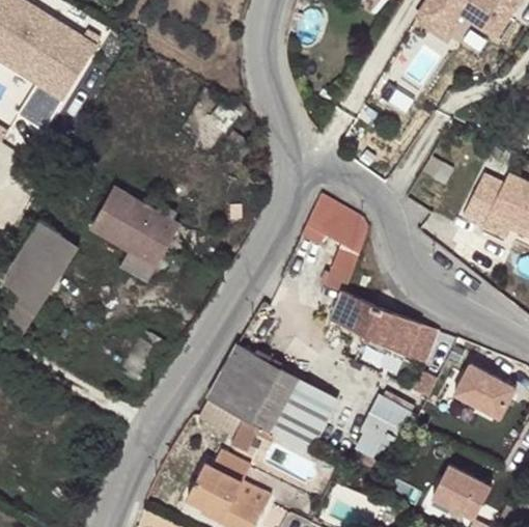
[(511,2),(492,27),(509,40),(528,16),(528,14),(519,6),(518,7),(511,2)]
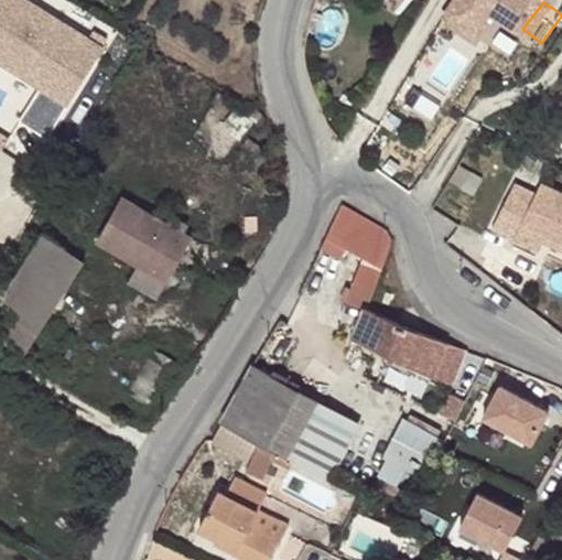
[(0,54),(0,89),(65,135),(83,109),(67,100),(75,88),(72,86),(79,72),(22,32),(3,56),(0,54)]
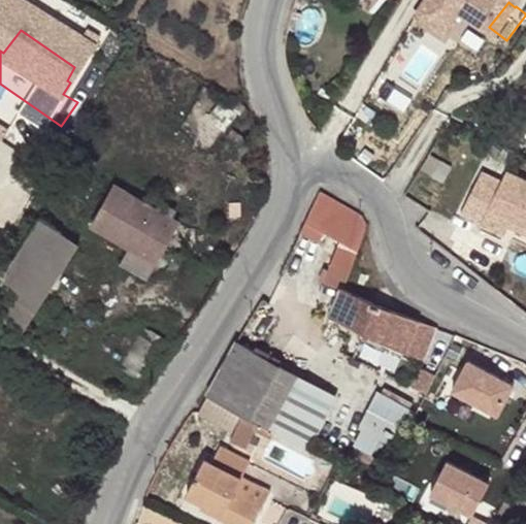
[(0,217),(13,226),(48,172),(13,151),(0,171),(0,217)]
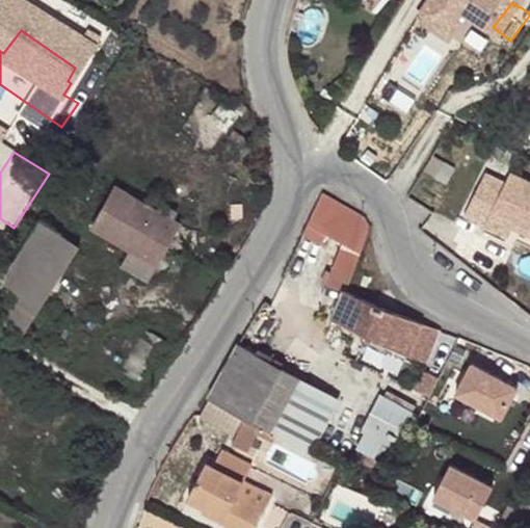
[(529,185),(508,175),(503,185),(483,175),(462,217),(482,228),(486,218),(510,230),(529,239),(529,185)]
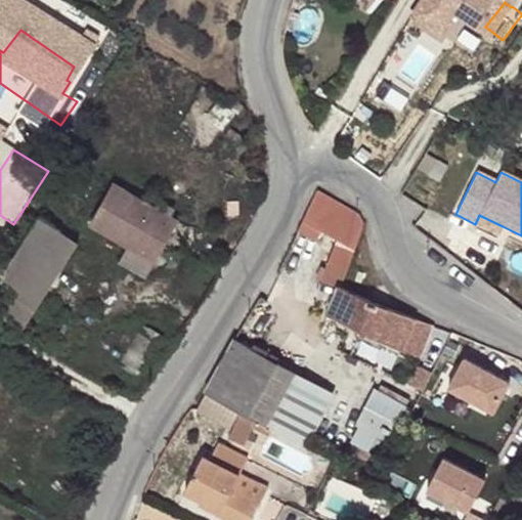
[(128,246),(156,262),(179,224),(117,184),(92,223),(128,246)]
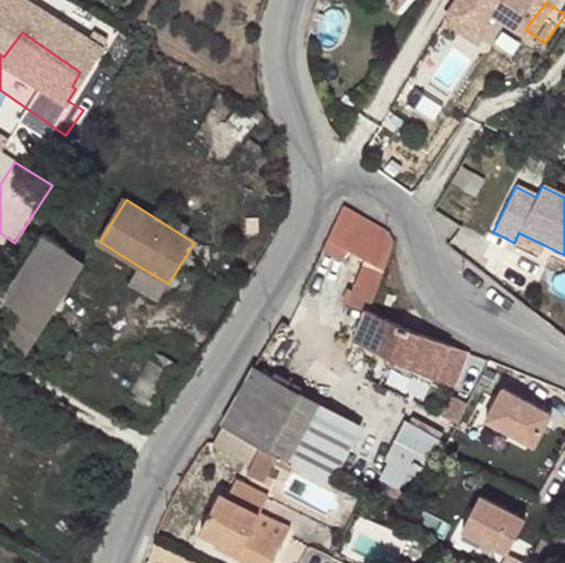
[(332,237),(330,242),(368,262),(383,270),(396,236),(347,210),(332,237)]
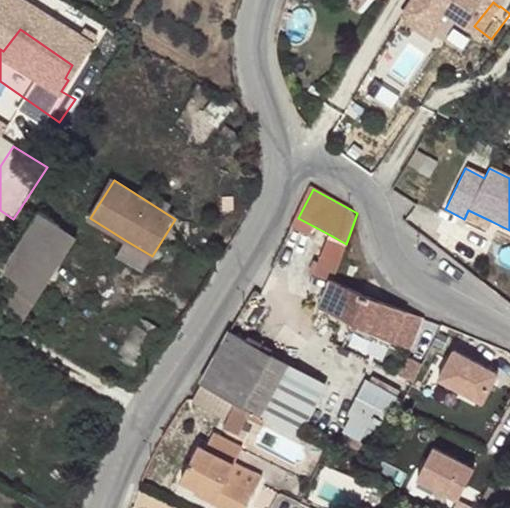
[(0,228),(4,231),(13,219),(0,210),(0,228)]
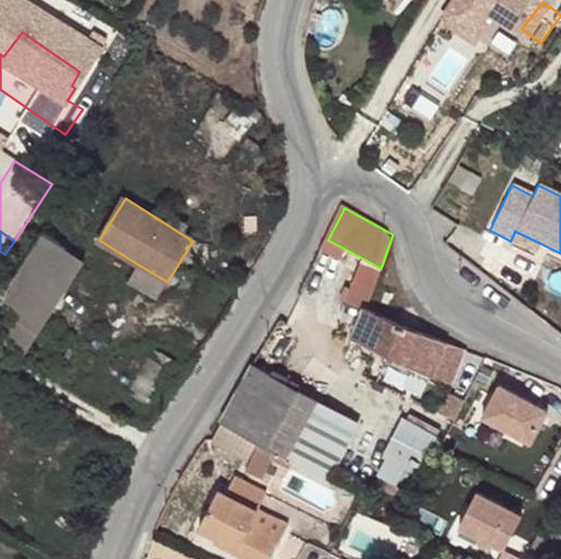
[(515,231),(510,241),(535,253),(540,243),(515,231)]
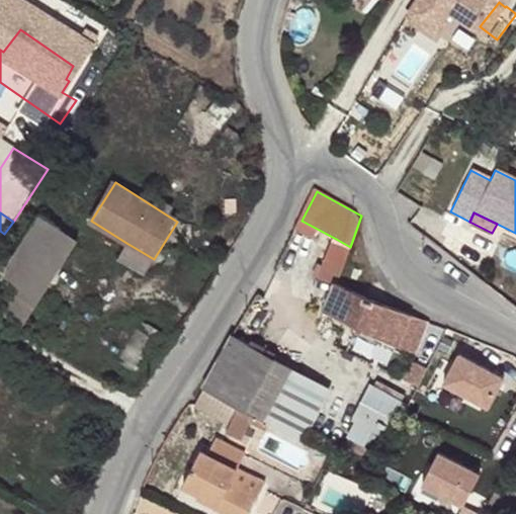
[(0,290),(0,314),(22,329),(78,242),(45,220),(0,290)]
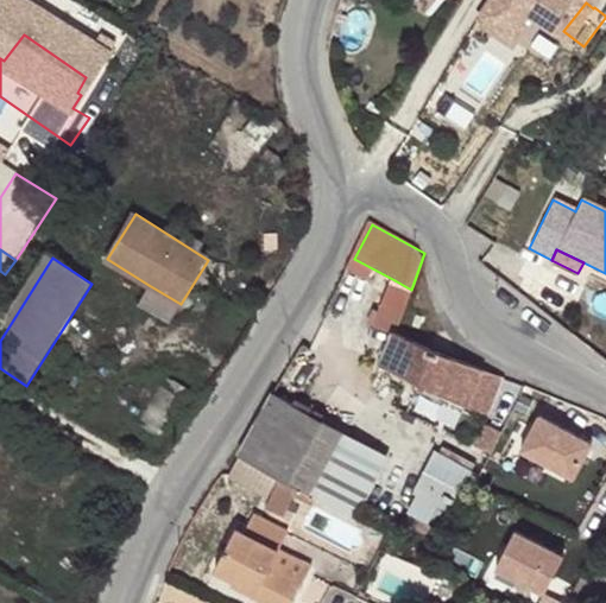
[(396,336),(397,334),(411,290),(395,280),(377,328),(396,336)]
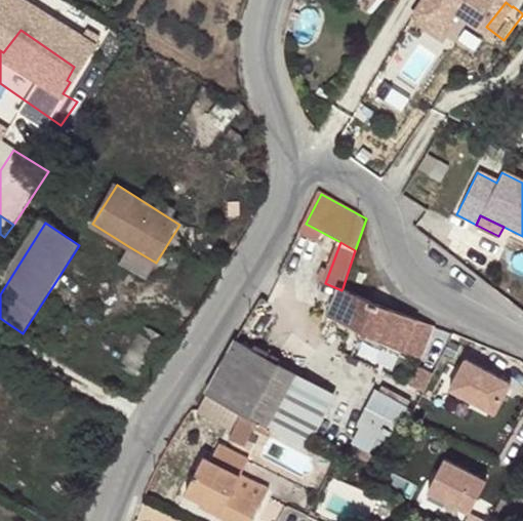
[(146,279),(156,263),(128,246),(118,263),(146,279)]
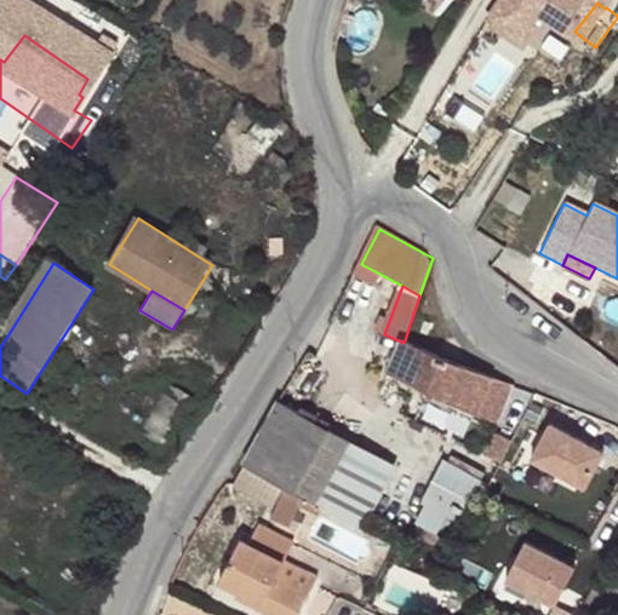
[(493,432),(515,389),(447,360),(405,340),(404,343),(392,371),(387,378),(493,432)]
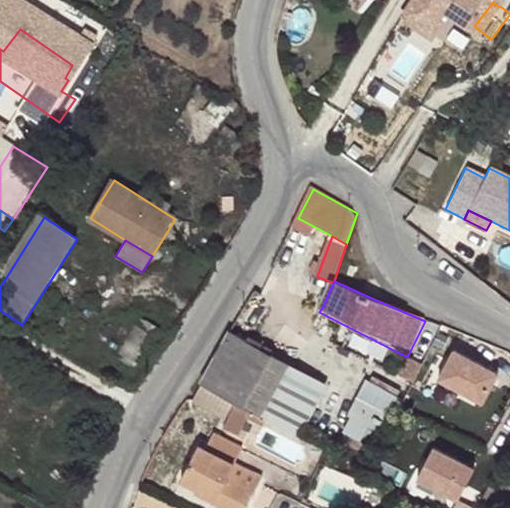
[(229,334),(199,383),(233,402),(223,421),(238,428),(249,410),(260,416),(288,365),(229,334)]
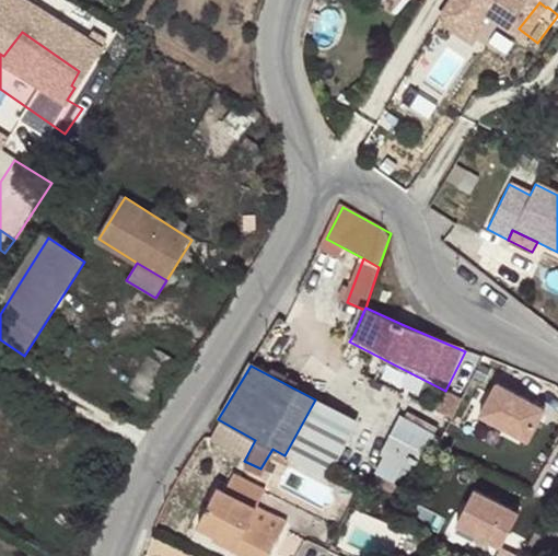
[(554,387),(514,371),(498,410),(548,430),(557,409),(546,405),(554,387)]
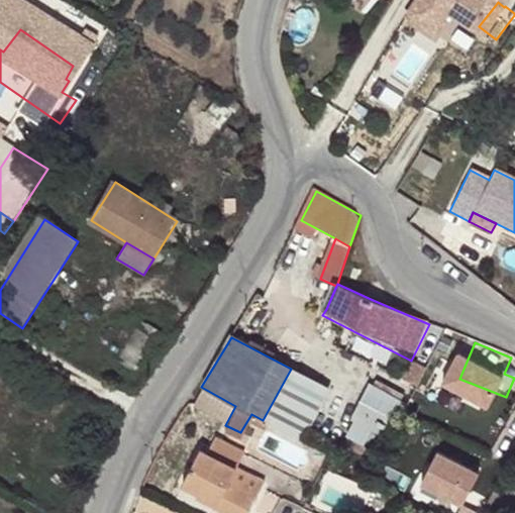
[(328,389),(291,369),(263,420),(299,440),(328,389)]
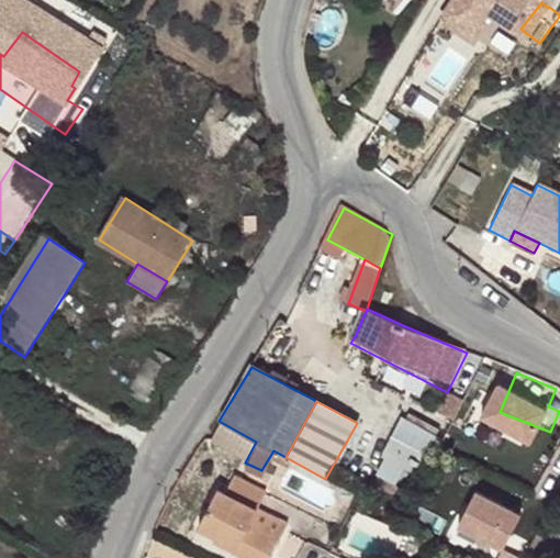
[(395,423),(376,464),(413,483),(434,444),(395,423)]
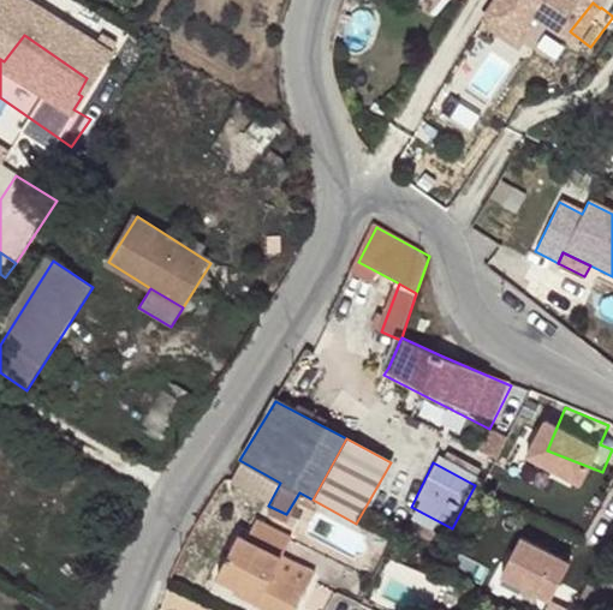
[(286,514),(268,506),(265,512),(281,522),(286,514)]
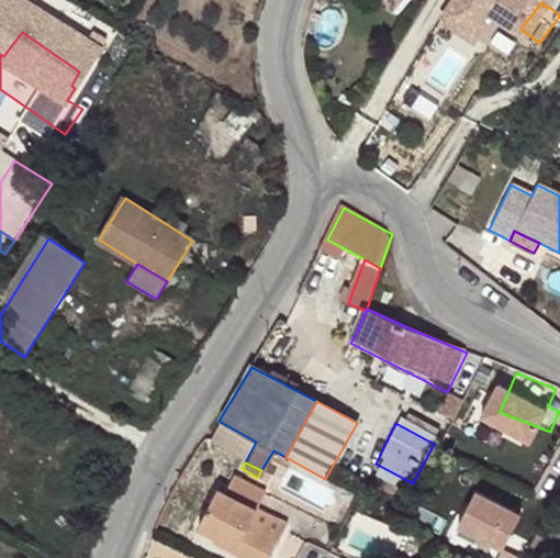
[(235,548),(231,553),(239,557),(267,557),(286,526),(256,511),(265,494),(234,478),(224,493),(216,490),(197,527),(213,536),(235,548)]
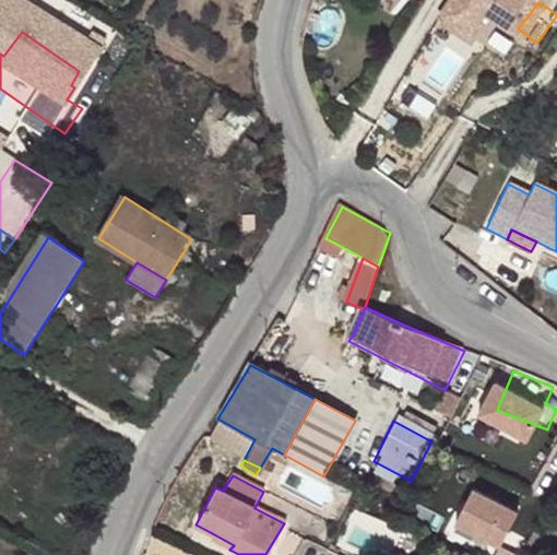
[(209,539),(229,550),(234,545),(212,533),(209,539)]
